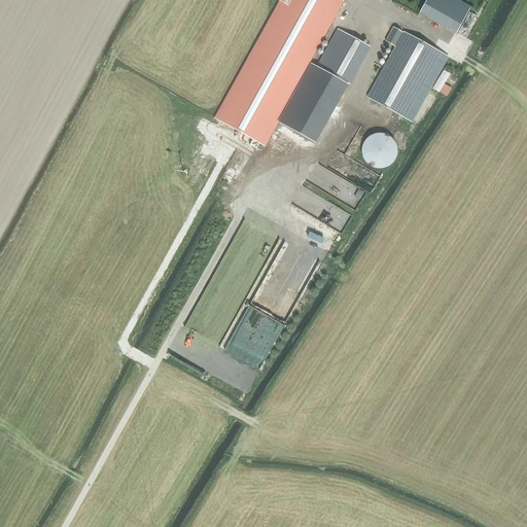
[(343,2),(339,0),(277,0),(281,2),(215,119),(243,135),(264,145),(343,2)]
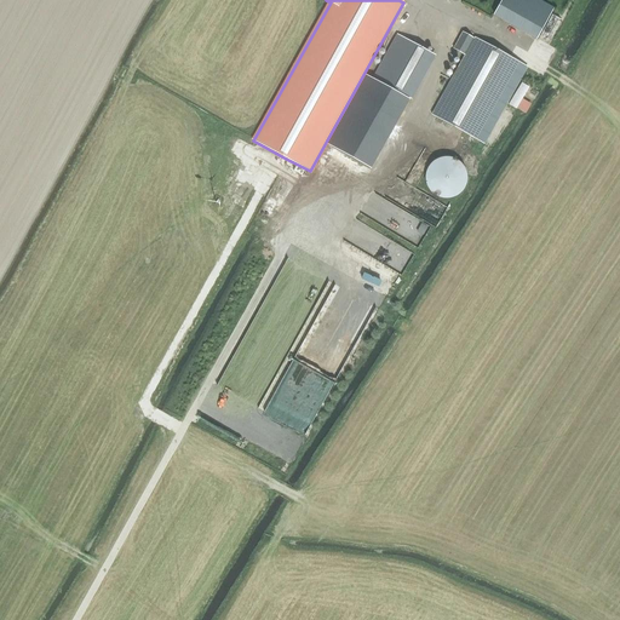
[(501,0),(493,15),(535,40),(554,9),(537,0),(501,0)]
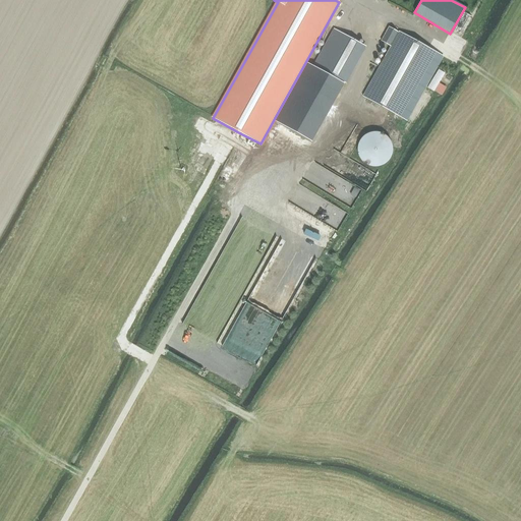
[(469,14),(463,11),(454,30),(459,33),(469,14)]
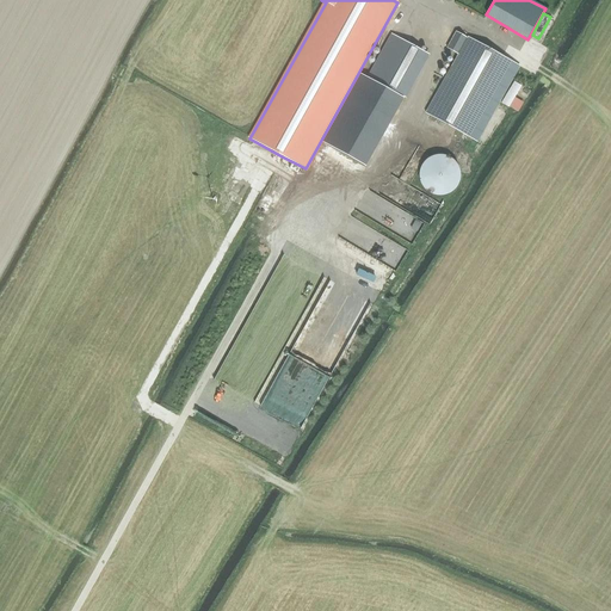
[(476,142),(519,67),(468,37),(468,38),(466,37),(456,31),(446,49),(458,55),(425,113),(476,142)]
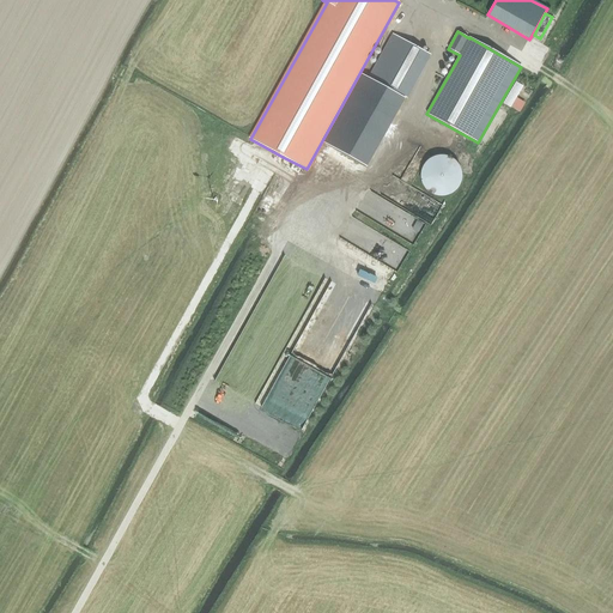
[(405,97),(429,54),(393,35),(370,77),(405,97)]
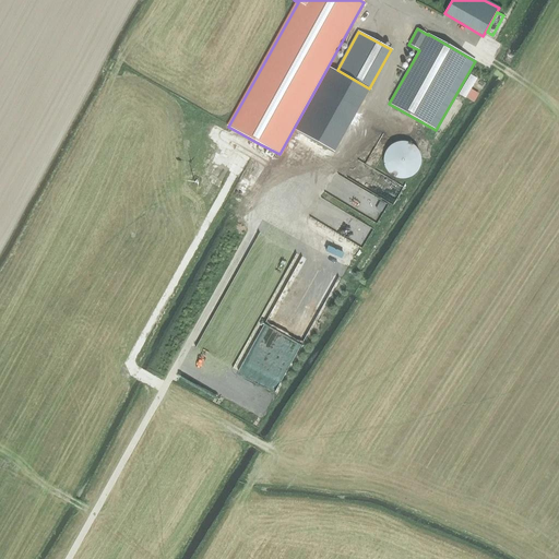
[(294,131),(334,154),(369,91),(329,68),(294,131)]
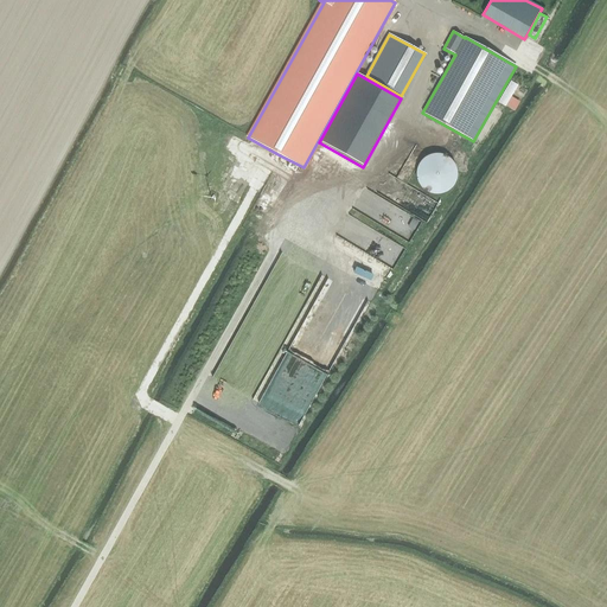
[(517,87),(510,82),(497,103),(505,108),(517,87)]
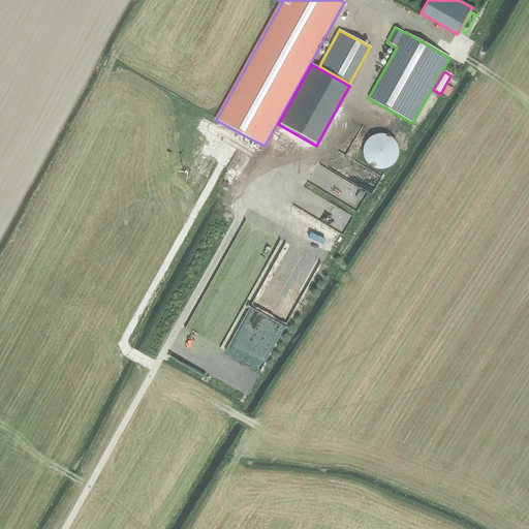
[(397,146),(397,145),(396,142),(395,141),(394,139),(393,138),(391,136),(390,136),(387,135),(386,134),(385,134),(383,134),(382,133),(378,133),(377,134),(376,134),(374,134),(373,135),(372,135),(371,136),(370,136),(369,138),(367,139),(366,141),(365,142),(365,144),(364,145),(364,146),(363,147),(363,152),(363,153),(363,154),(364,158),(365,161),(368,164),(371,167),(372,167),(373,168),(374,168),(375,168),(377,169),(378,169),(382,169),(383,169),(386,168),(389,167),(392,165),(395,162),(395,161),(396,160),(397,159),(398,156),(398,153),(398,151),(398,149),(398,147),(397,146)]
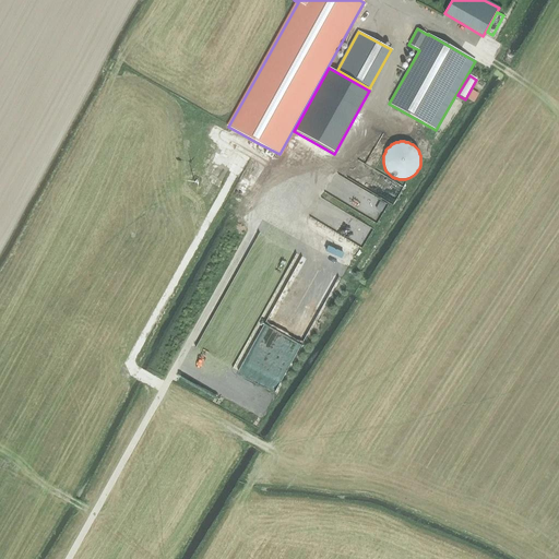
[(389,207),(375,197),(370,202),(373,204),(369,211),(380,218),(389,207)]
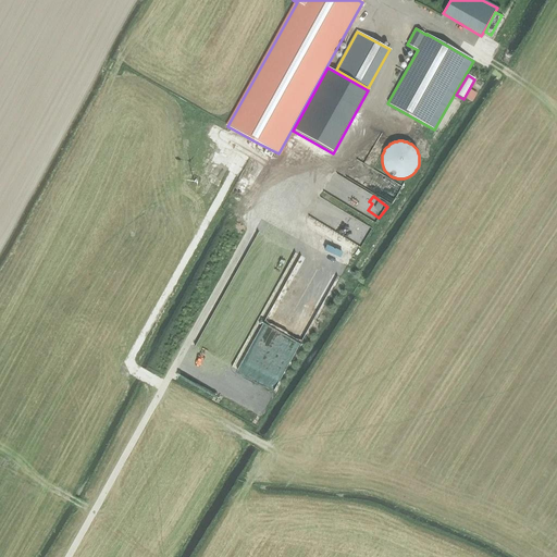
[(374,227),(321,197),(310,217),(363,247),(374,227)]
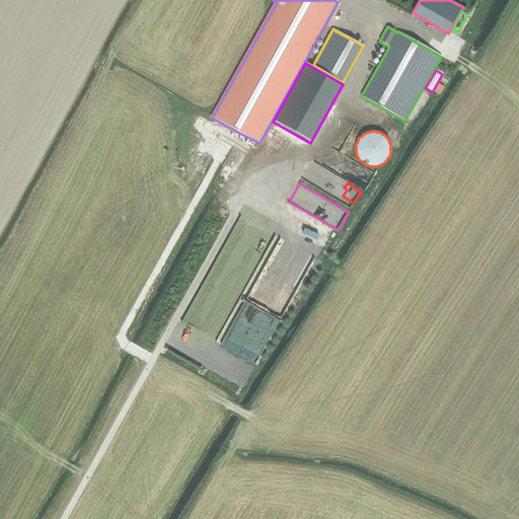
[(267,352),(284,314),(248,298),(236,325),(251,332),(248,340),(255,343),(253,347),(267,352)]
